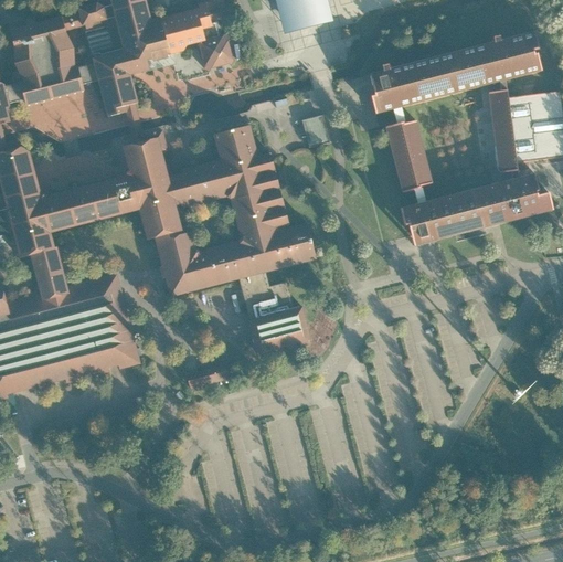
[(91,81),(98,78),(108,115),(126,110),(137,108),(136,106),(135,102),(139,101),(133,74),(131,73),(135,72),(150,67),(148,57),(153,56),(155,59),(170,55),(169,52),(183,49),(188,43),(199,40),(201,50),(204,64),(203,66),(209,70),(212,66),(234,61),(234,57),(233,53),(227,34),(226,31),(206,36),(203,27),(213,24),(211,19),(235,12),(231,0),(224,2),(223,0),(201,0),(198,1),(199,4),(152,17),(148,0),(93,0),(76,4),(77,10),(61,14),(65,29),(83,24),(93,61),(78,64),(84,83),(91,81)]
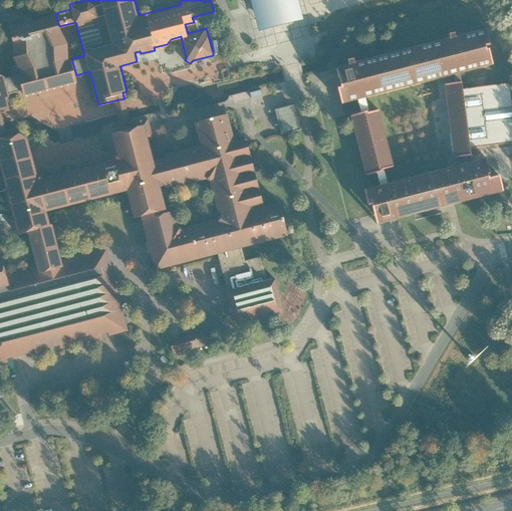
[(250,0),(257,26),(302,14),(298,0),(250,0)]
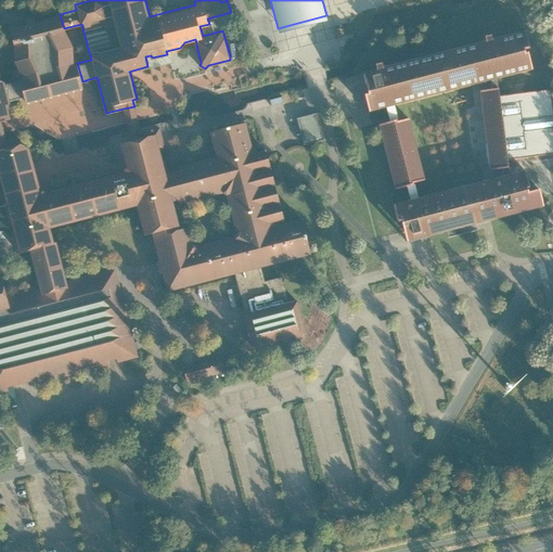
[(22,77),(18,78),(24,95),(26,103),(54,94),(60,93),(84,88),(82,81),(77,63),(74,64),(73,46),(64,28),(60,14),(60,13),(34,20),(33,14),(30,15),(28,15),(25,16),(26,22),(8,26),(13,41),(13,61),(22,77)]
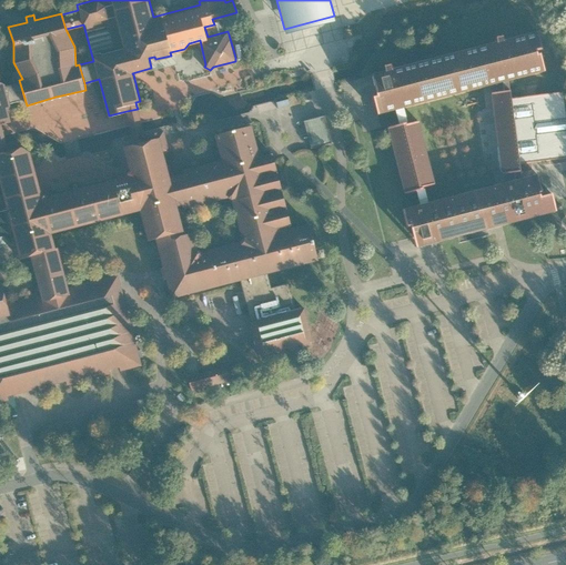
[(382,69),(369,72),(370,78),(370,80),(371,82),(374,96),(370,97),(375,114),(394,109),(400,108),(479,87),(485,86),(502,81),(507,80),(545,69),(539,52),(537,53),(536,49),(541,47),(535,30),(502,39),(501,34),(495,36),(496,40),(388,68),(387,63),(381,64),(382,69)]
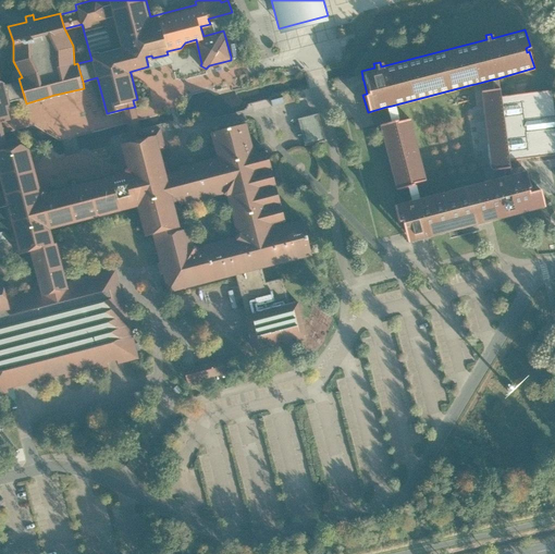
[(19,78),(4,82),(9,100),(15,98),(24,96),(19,78)]
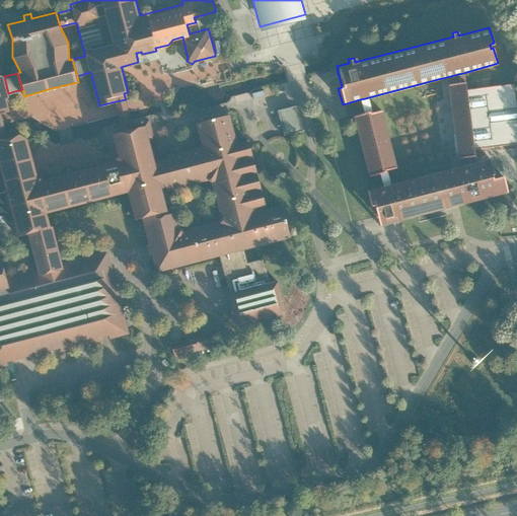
[(469,156),(469,158),(469,164),(475,163),(474,157),(474,155),(473,148),(483,147),(486,146),(492,145),(516,142),(516,140),(502,83),(466,87),(465,82),(463,82),(463,73),(458,74),(458,82),(447,83),(457,157),(469,156)]
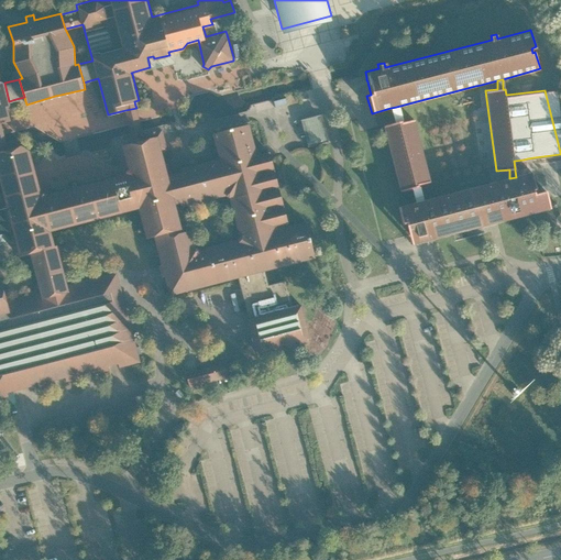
[(0,122),(10,120),(7,108),(9,103),(9,101),(4,83),(0,80),(0,122)]
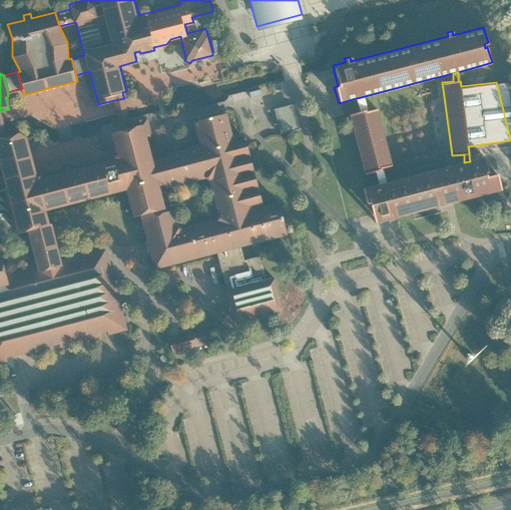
[(356,98),(359,111),(349,113),(363,174),(375,171),(379,184),(384,183),(380,168),(391,165),(376,108),(365,111),(361,97),(356,98)]
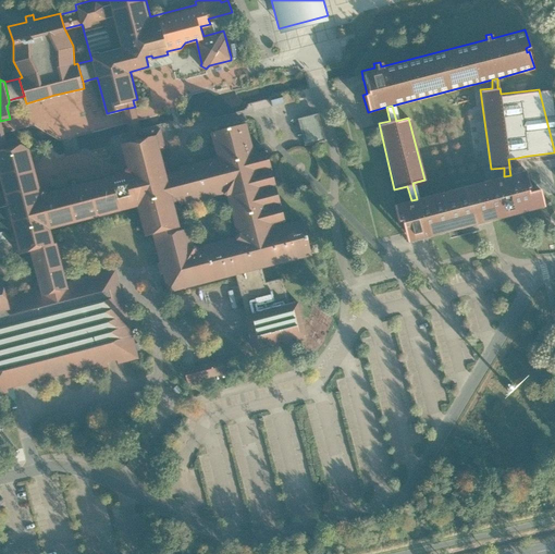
[(131,132),(132,133),(142,131),(140,130),(140,125),(137,118),(136,111),(135,107),(124,109),(126,114),(127,120),(131,128),(131,132)]
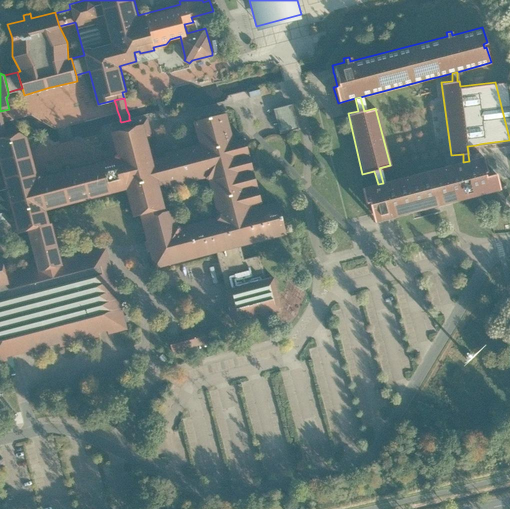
[(291,98),(273,103),(279,128),(298,122),(291,98)]
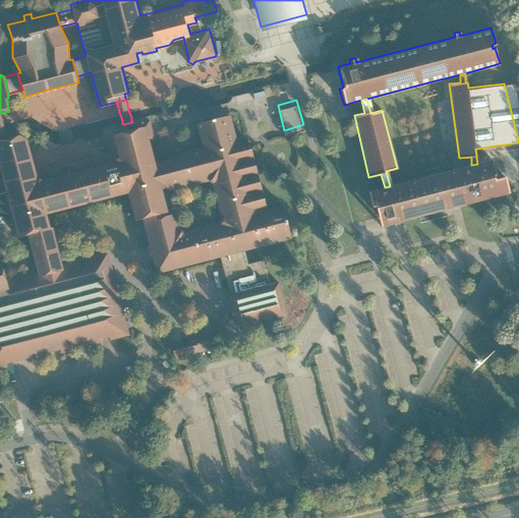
[(176,212),(170,213),(142,220),(150,244),(151,249),(153,255),(155,265),(158,274),(221,257),(245,250),(292,238),(283,205),(269,209),(251,144),(239,146),(237,139),(235,133),(230,116),(197,123),(204,147),(168,155),(169,158),(162,160),(156,161),(163,188),(167,187),(168,190),(210,181),(212,180),(213,183),(222,222),(186,232),(181,229),(176,212)]
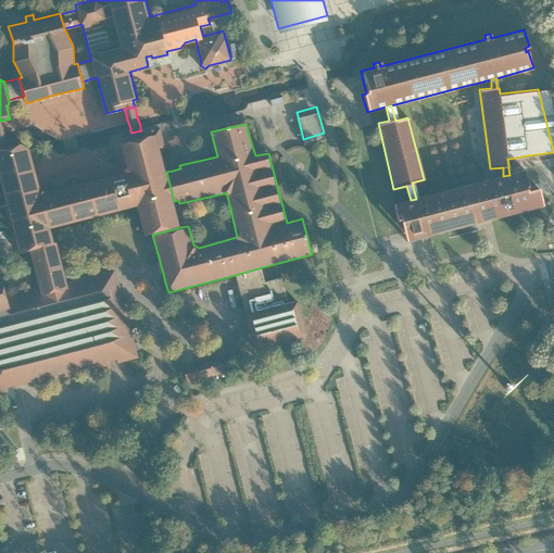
[(42,192),(40,191),(4,201),(14,237),(50,229),(138,206),(146,236),(152,235),(181,227),(177,211),(174,201),(166,172),(163,159),(160,148),(165,147),(159,126),(141,130),(131,133),(133,140),(122,142),(127,167),(125,172),(43,192),(42,192)]
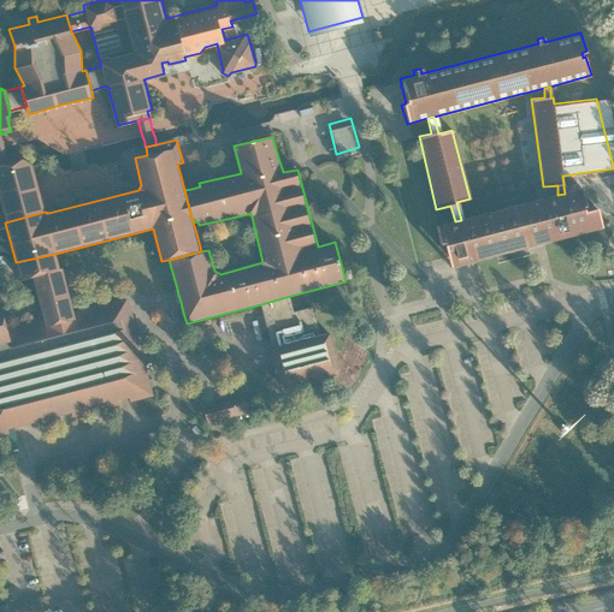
[(45,212),(36,178),(31,164),(22,159),(7,162),(0,165),(0,205),(5,223),(45,212)]
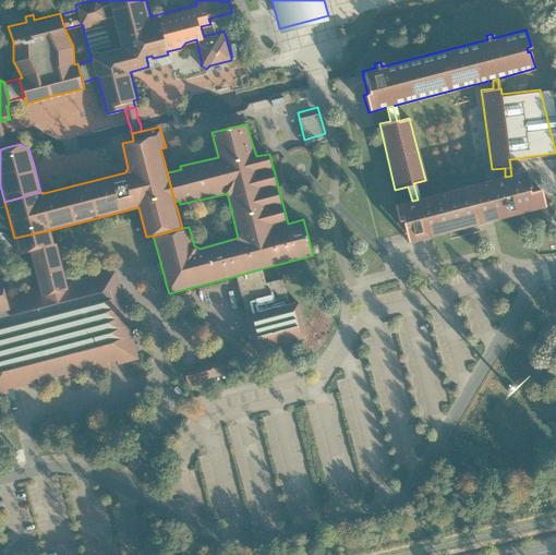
[(511,176),(505,177),(486,182),(418,200),(412,201),(393,206),(397,224),(401,222),(402,229),(405,233),(406,239),(407,244),(427,239),(432,238),(546,208),(542,194),(542,192),(530,194),(529,190),(532,190),(527,171),(511,176)]
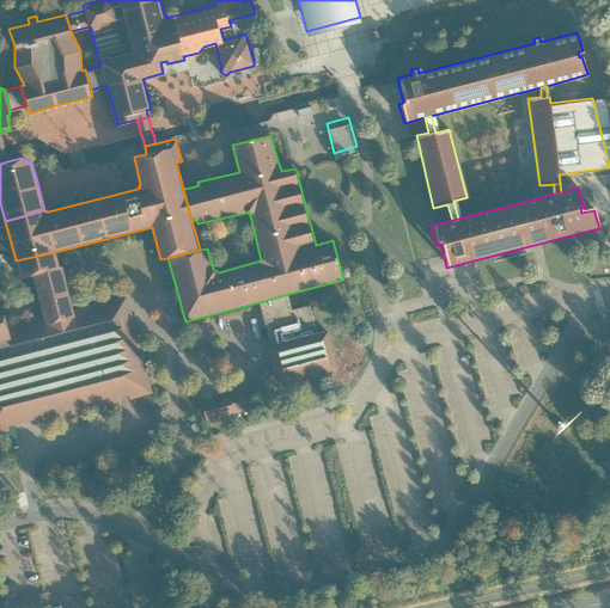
[(59,268),(55,252),(16,260),(5,221),(0,222),(0,342),(10,339),(6,323),(1,305),(0,305),(0,282),(16,278),(16,277),(19,276),(20,280),(32,277),(38,307),(41,312),(41,314),(72,307),(68,292),(66,283),(62,268),(59,268)]
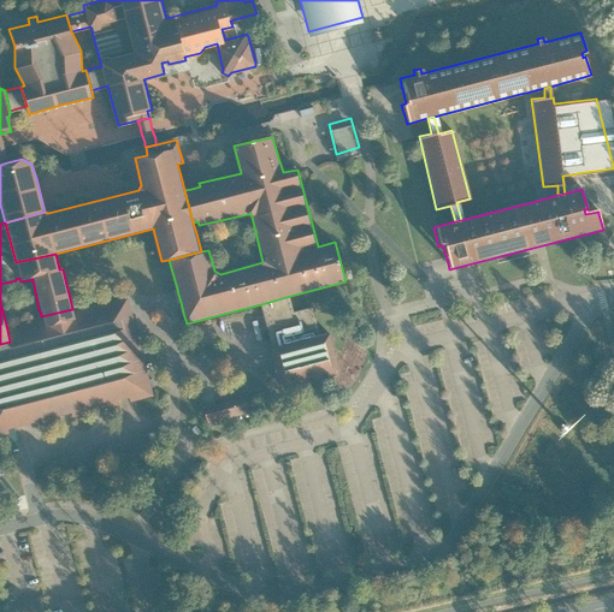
[(130,306),(128,296),(72,309),(41,316),(40,316),(21,321),(18,322),(6,325),(10,342),(0,344),(0,434),(5,433),(7,433),(6,429),(41,420),(42,423),(59,419),(58,416),(80,410),(80,414),(89,411),(88,406),(100,404),(101,408),(118,403),(117,399),(129,397),(130,400),(140,398),(153,394),(141,349),(135,326),(130,306)]
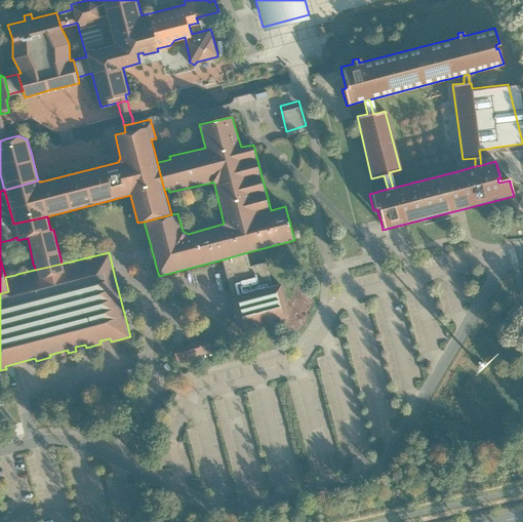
[(247,252),(223,259),(224,264),(230,290),(236,288),(237,291),(268,283),(268,281),(271,280),(266,263),(251,266),(247,252)]
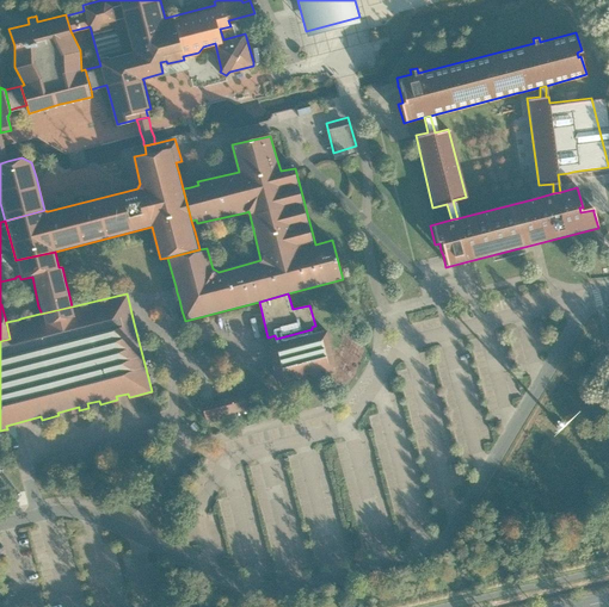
[(312,329),(276,339),(276,344),(269,346),(272,358),(278,382),(282,381),(287,384),(293,382),(293,378),(296,377),(301,381),(308,378),(307,375),(309,373),(315,377),(321,375),(320,370),(324,369),(327,373),(331,372),(336,371),(334,367),(338,366),(331,344),(327,330),(313,334),(312,329)]
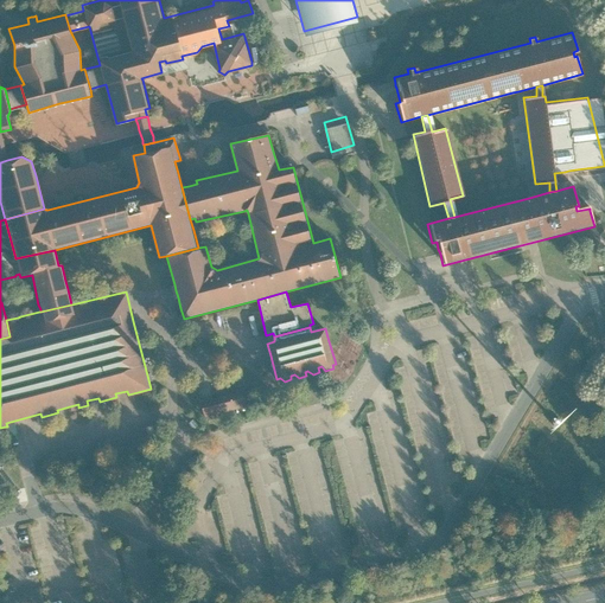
[(215,392),(216,397),(209,398),(201,401),(204,415),(249,404),(243,384),(215,392)]
